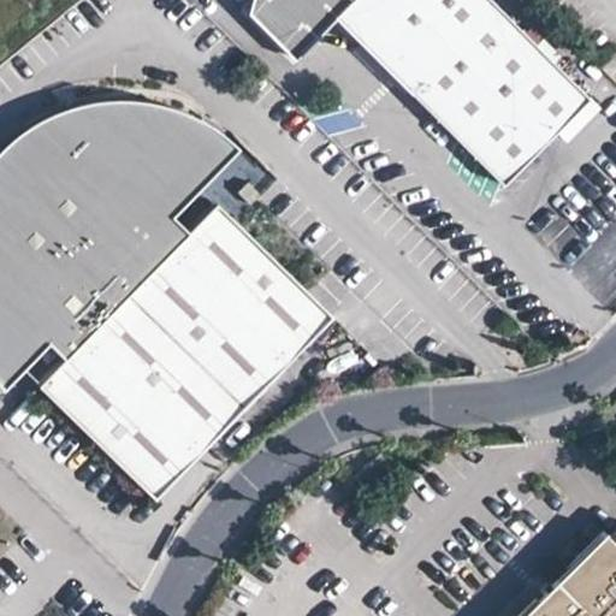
[(531,43),(485,0),(262,0),(252,25),(298,71),(339,29),(357,10),(437,84),(419,104),(510,193),(594,105),(542,54),(531,43)]
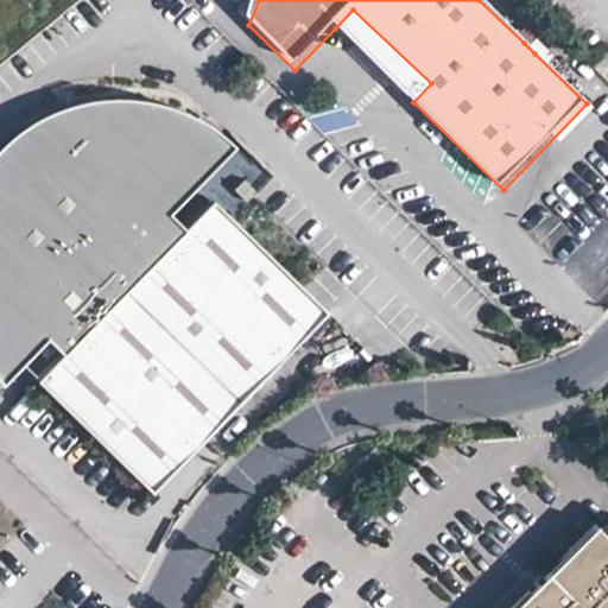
[(335,29),(413,102),(431,83),(353,10),(335,29)]
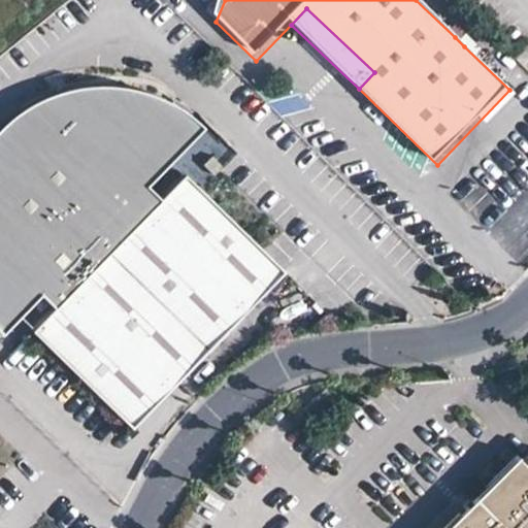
[(459,31),(455,37),(464,46),(470,41),(459,31)]
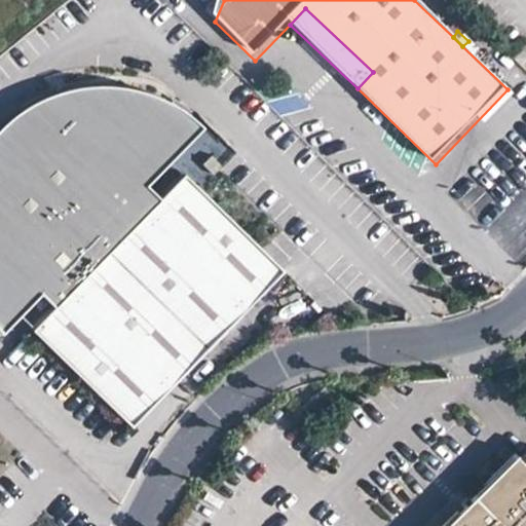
[(0,315),(63,252),(71,245),(80,254),(73,262),(66,270),(79,284),(59,305),(35,330),(137,426),(186,375),(286,269),(187,174),(162,199),(145,216),(119,191),(137,174),(195,116),(187,110),(179,105),(163,97),(150,92),(132,87),(116,86),(101,86),(87,86),(68,89),(54,94),(36,102),(17,114),(6,124),(0,129),(0,315)]
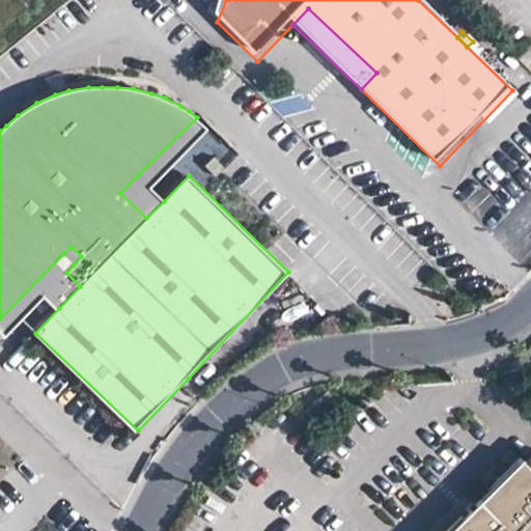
[(164,201),(138,175),(120,193),(146,218),(164,201)]
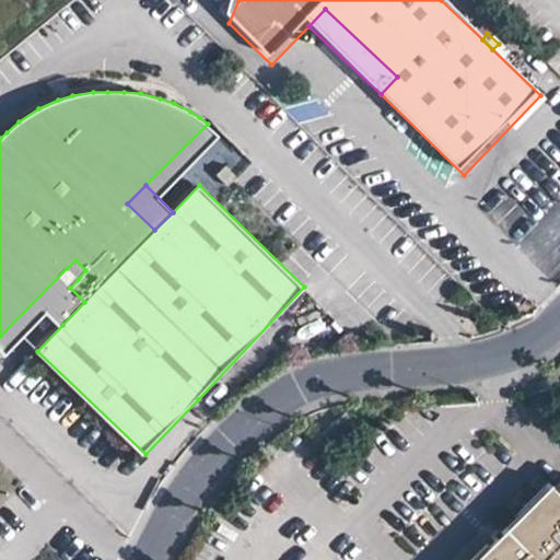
[(62,325),(84,302),(70,288),(48,311),(62,325)]
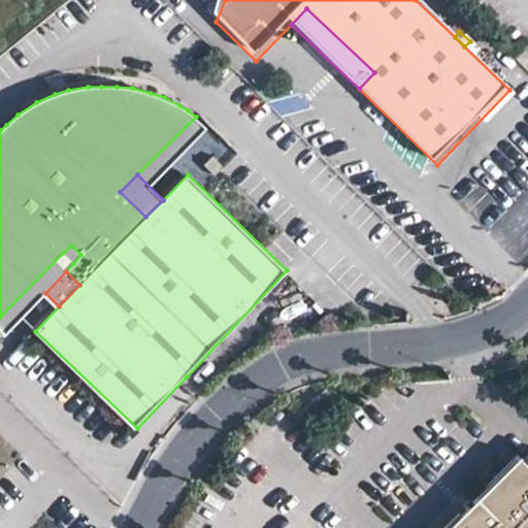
[(527,527),(527,457),(481,505),(474,499),(444,527),(527,527)]
